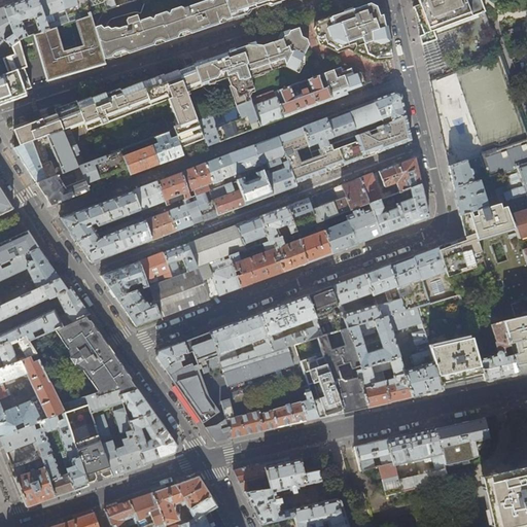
[(33,35),(47,30),(38,0),(25,0),(22,1),(3,7),(12,34),(3,40),(9,46),(20,40),(22,38),(33,35)]
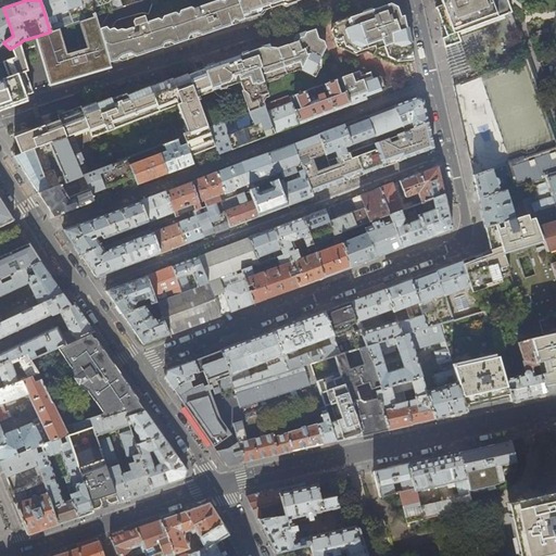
[(72,24),(63,0),(40,0),(50,32),(64,26),(65,26),(72,24)]
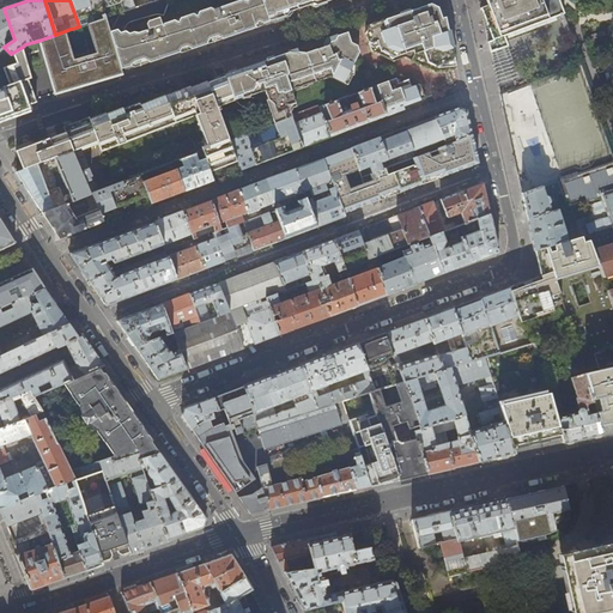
[(125,11),(121,0),(70,0),(79,26),(84,25),(86,24),(105,18),(125,11)]
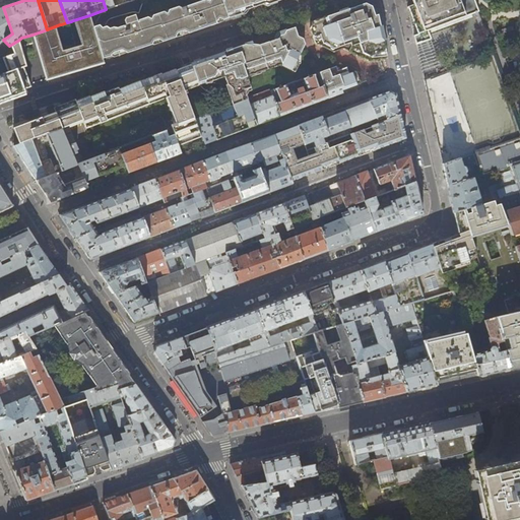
[(217,23),(216,21),(236,15),(236,13),(243,10),(246,6),(251,4),(264,0),(266,0),(270,1),(273,0),(276,0),(277,1),(280,0),(209,0),(209,1),(207,0),(201,0),(181,7),(178,6),(169,9),(168,12),(163,11),(152,14),(151,18),(147,16),(137,20),(135,14),(118,19),(120,26),(117,27),(113,26),(109,27),(106,25),(102,27),(99,24),(93,26),(103,58),(106,57),(112,55),(111,54),(114,52),(122,49),(127,53),(131,52),(152,45),(152,43),(160,40),(163,41),(176,37),(178,33),(184,30),(189,33),(199,29),(217,23)]
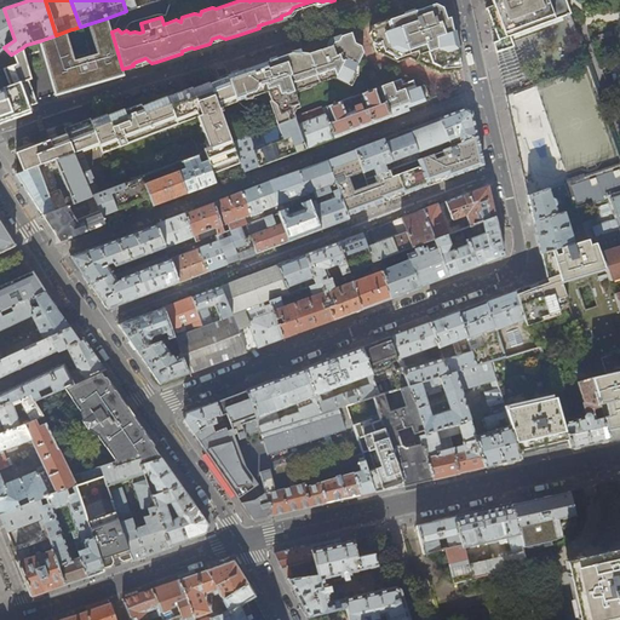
[(122,0),(126,11),(135,9),(131,0),(122,0)]
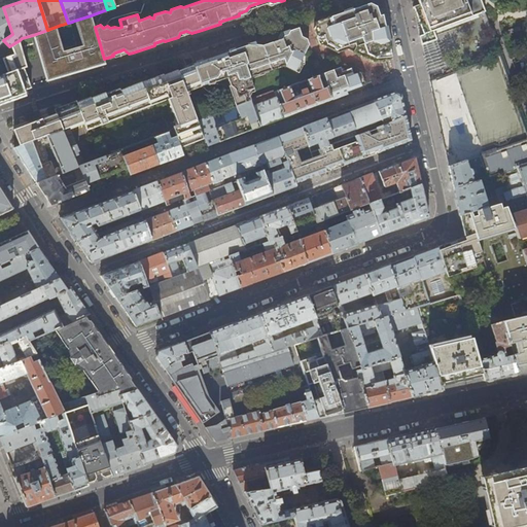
[(415,14),(423,34),(485,11),(480,0),(420,0),(422,4),(413,7),(415,14)]
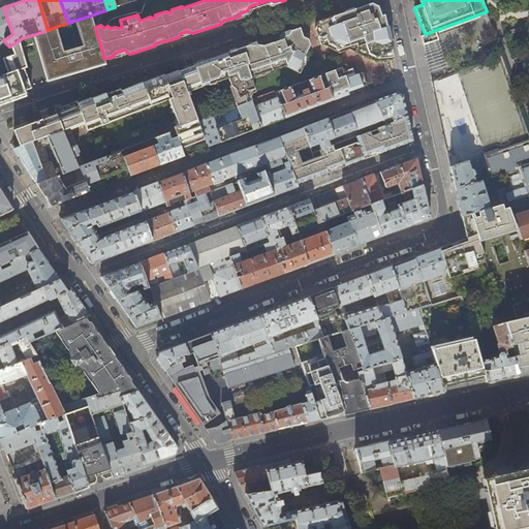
[(387,25),(386,25),(385,22),(382,22),(380,14),(378,7),(370,4),(351,10),(346,12),(320,22),(318,22),(314,29),(320,44),(338,54),(349,51),(374,62),(392,60),(390,52),(393,52),(391,42),(392,42),(390,32),(387,25)]
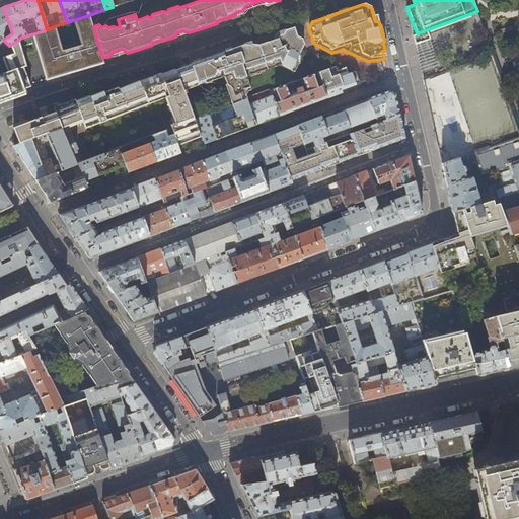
[(0,44),(3,41),(3,40),(12,33),(3,7),(0,8),(0,44)]
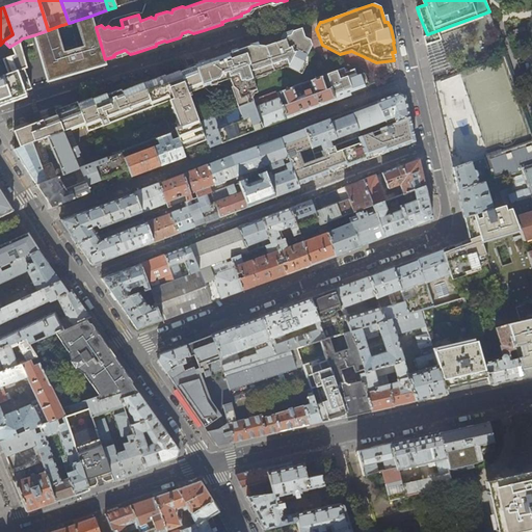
[(48,30),(33,35),(48,81),(107,64),(105,59),(96,27),(91,16),(75,21),(85,57),(73,61),(61,25),(48,30)]
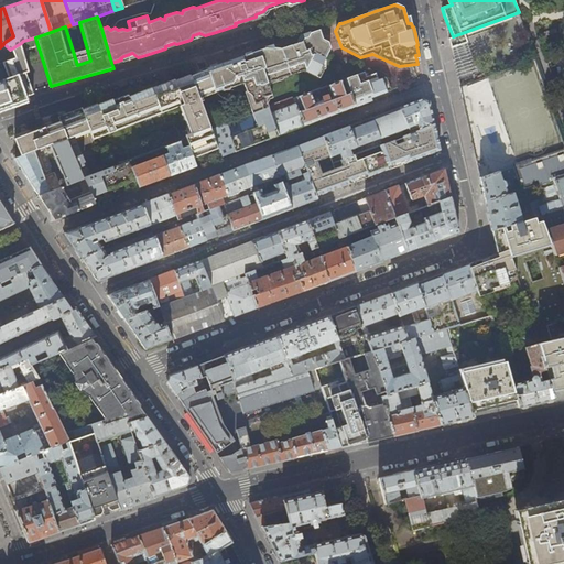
[(323,71),(322,66),(331,50),(328,43),(323,41),(318,31),(310,34),(307,39),(303,41),(301,43),(281,51),(274,50),(271,50),(266,50),(258,52),(251,54),(245,56),(219,65),(216,66),(209,68),(207,69),(215,93),(221,90),(225,87),(230,89),(243,85),(246,94),(251,98),(249,102),(250,107),(250,110),(251,115),(268,109),(266,102),(272,100),(268,85),(305,72),(305,73),(320,79),(323,71)]
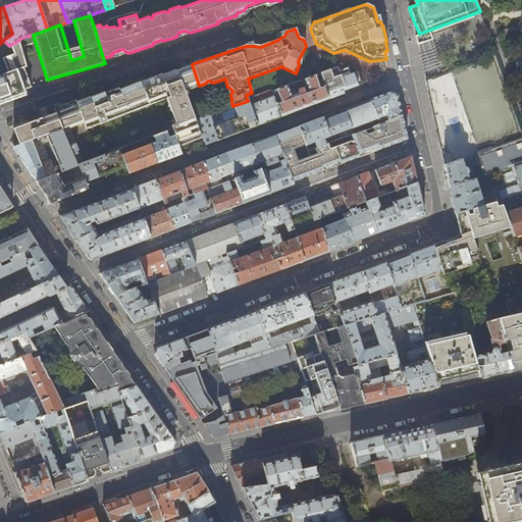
[(0,70),(5,83),(0,85),(0,101),(31,87),(30,85),(23,67),(25,67),(19,40),(9,46),(3,40),(3,41),(0,44),(0,70)]
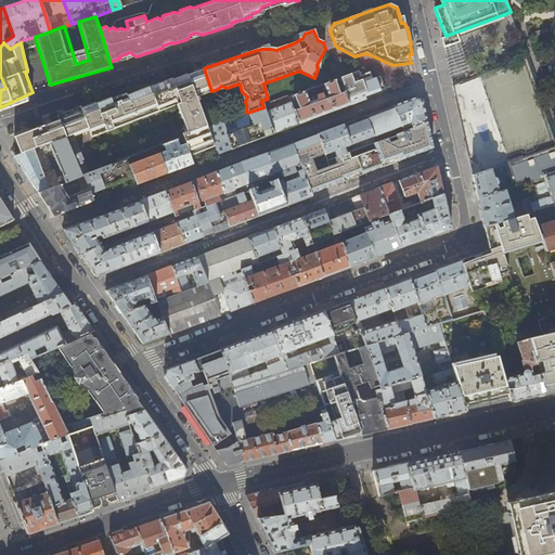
[(183,137),(183,138),(189,152),(202,147),(214,142),(208,128),(196,99),(211,92),(211,91),(204,68),(188,76),(186,75),(183,76),(172,80),(171,79),(150,88),(150,87),(136,92),(127,95),(126,94),(111,100),(111,99),(94,105),(93,104),(80,108),(80,106),(75,108),(57,115),(60,119),(29,131),(14,138),(15,139),(21,154),(73,137),(73,138),(89,131),(92,139),(175,106),(178,105),(188,132),(182,134),(183,137)]
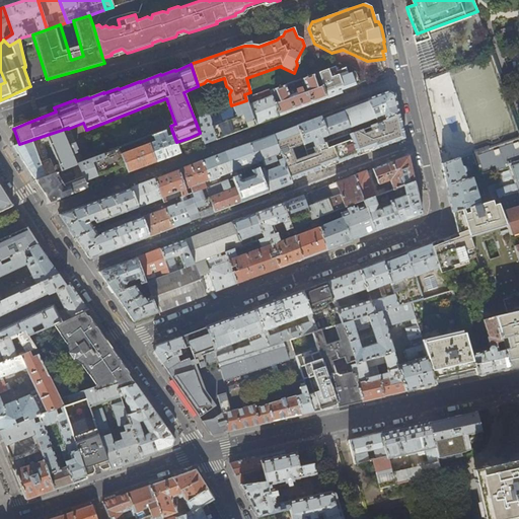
[(342,92),(341,90),(357,85),(359,84),(355,72),(348,75),(345,68),(337,71),(335,67),(318,73),(326,98),(342,92)]
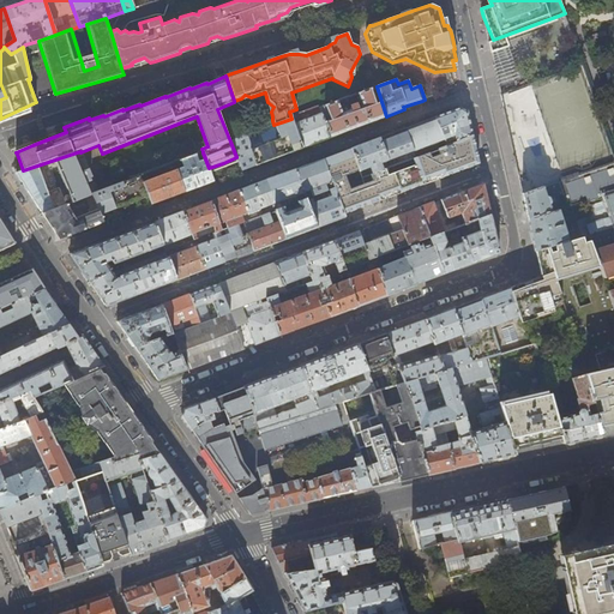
[(386,116),(377,86),(365,91),(359,94),(362,106),(357,107),(356,104),(354,104),(353,104),(351,106),(350,107),(350,110),(342,114),(337,102),(319,108),(331,137),(357,127),(386,116)]
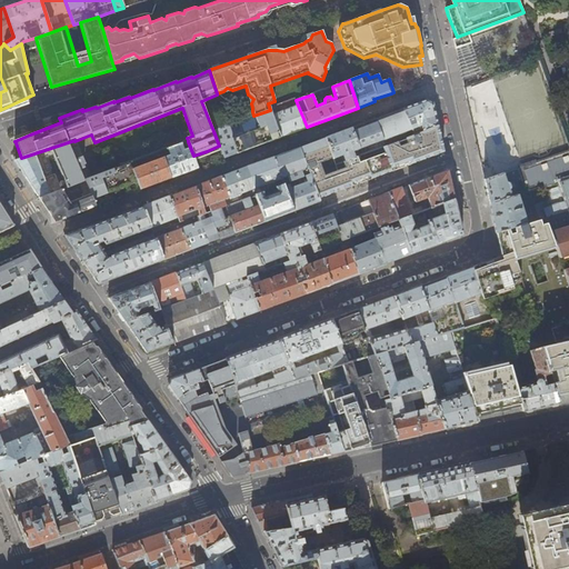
[(503,123),(490,80),(463,89),(477,131),(503,123)]
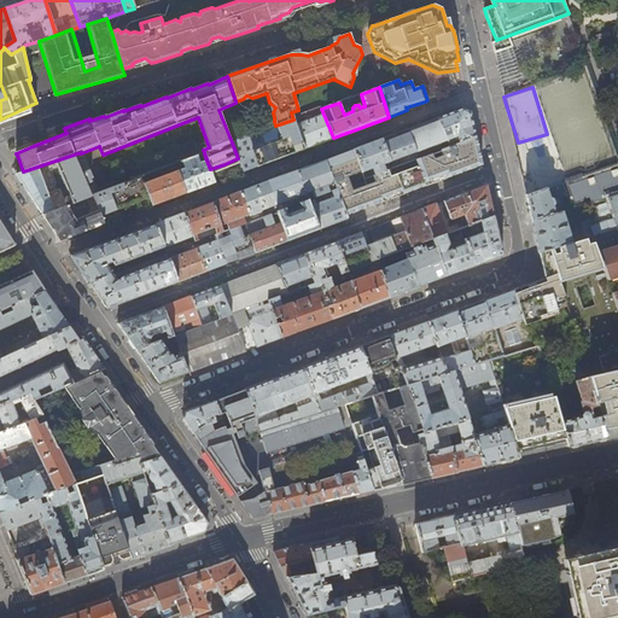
[(473,124),(470,111),(464,108),(450,112),(438,117),(447,140),(458,136),(459,143),(476,136),(473,124)]
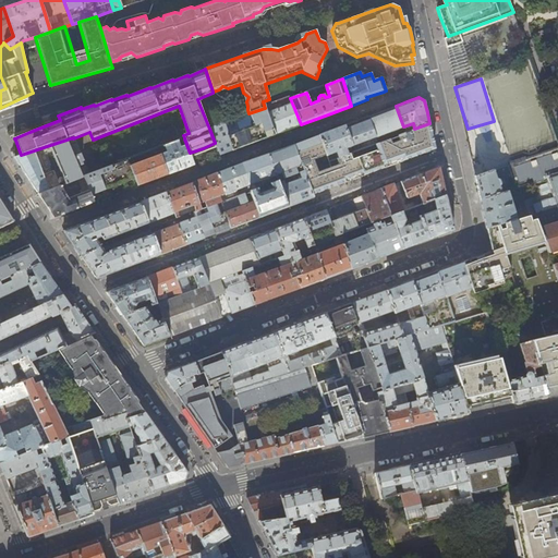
[(301,124),(290,98),(273,105),(275,110),(270,111),(268,107),(265,108),(275,134),(288,130),(301,124)]
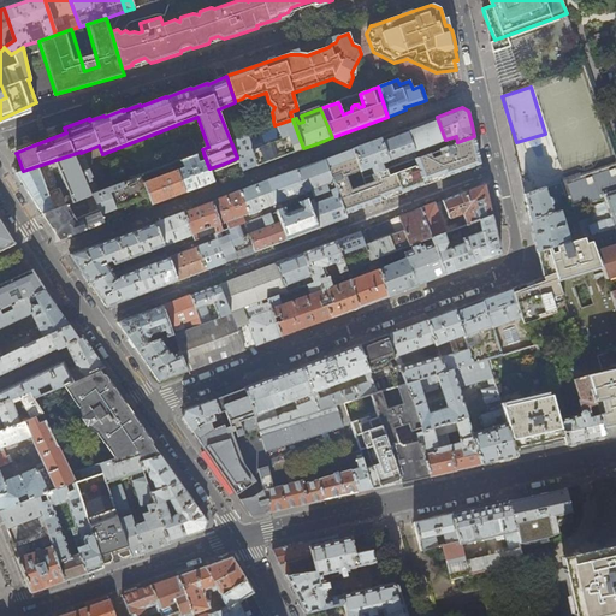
[(445,140),(437,117),(421,123),(407,129),(418,158),(448,146),(446,143),(445,140)]
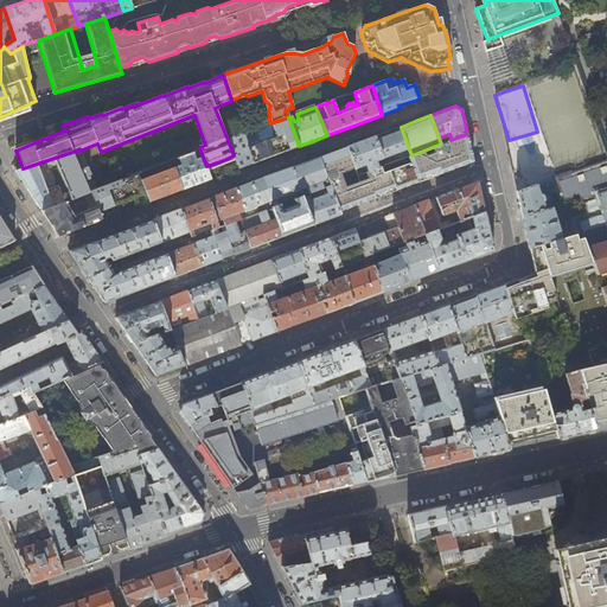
[(269,158),(299,146),(288,117),(270,123),(228,140),(234,155),(240,168),(244,166),(269,158)]
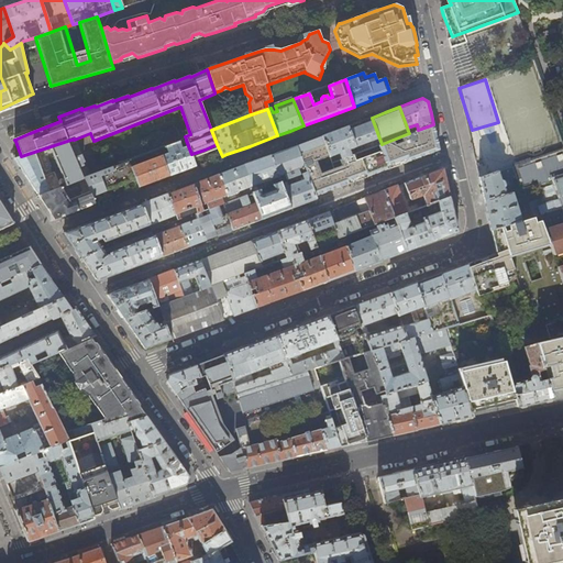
[(382,144),(372,118),(362,121),(349,127),(356,146),(359,153),(382,144)]
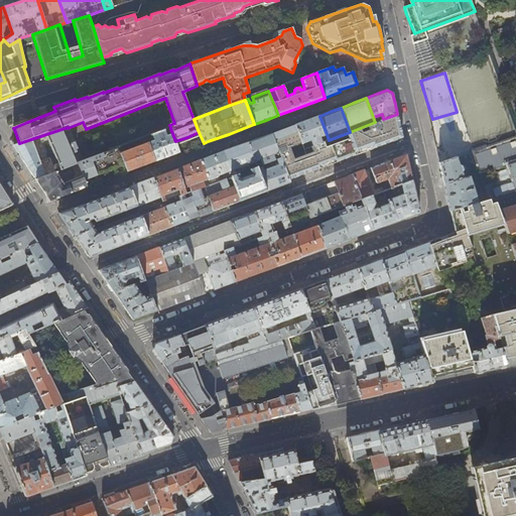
[(383,144),(399,138),(402,134),(399,124),(397,114),(383,119),(377,122),(375,122),(350,132),(329,140),(321,142),(304,149),(295,125),(282,129),(271,133),(279,152),(281,158),(289,179),(312,171),(352,156),(383,144)]
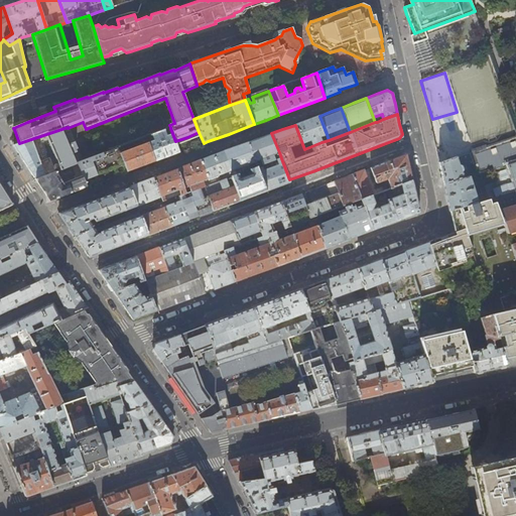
[(327,134),(319,116),(306,120),(295,125),(304,149),(321,142),(319,137),(327,134)]
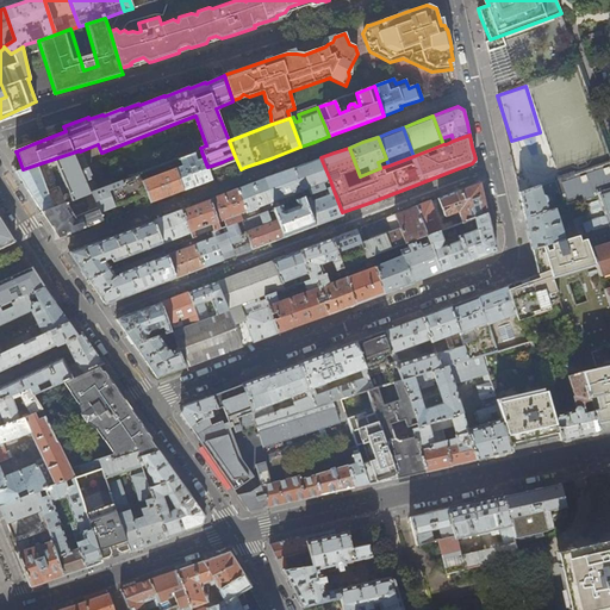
[(72,201),(92,193),(87,181),(92,179),(80,151),(80,150),(23,169),(17,172),(31,194),(42,212),(66,204),(64,199),(70,197),(72,201)]
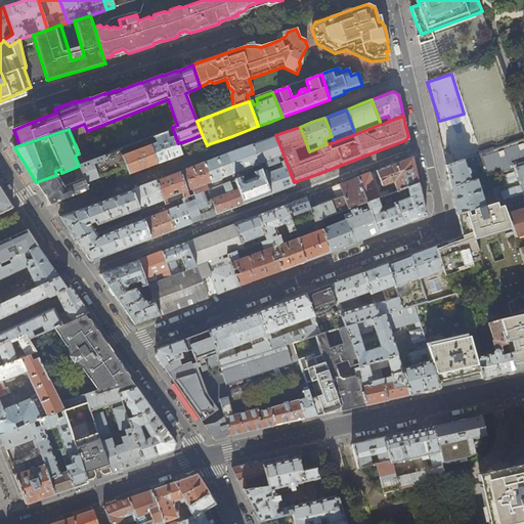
[(178,143),(173,130),(149,139),(159,164),(171,159),(182,155),(178,143)]
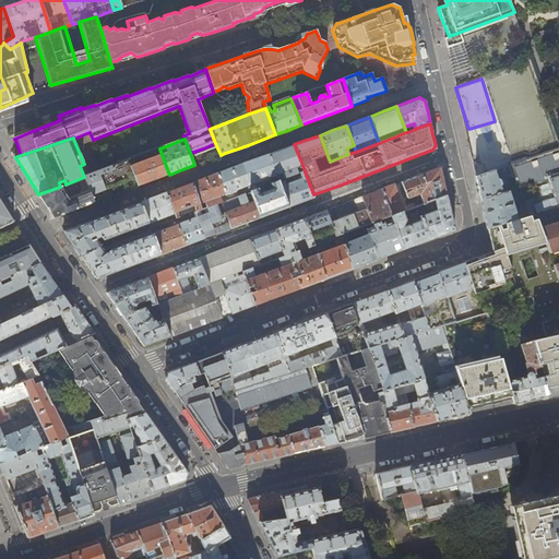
[(302,165),(294,144),(283,149),(270,154),(277,175),(282,173),(284,178),(298,174),(296,167),(302,165)]
